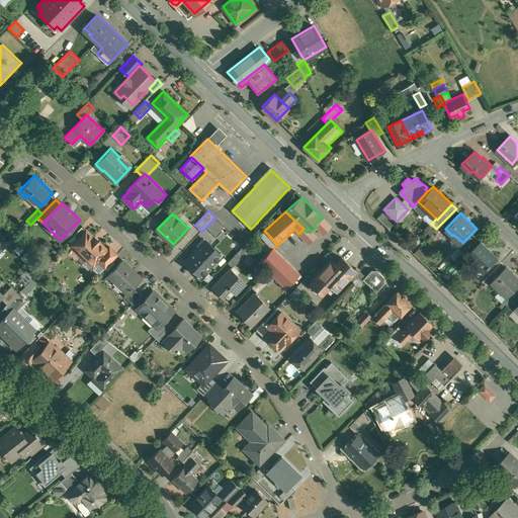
[(225,227),(214,218),(206,227),(216,236),(225,227)]
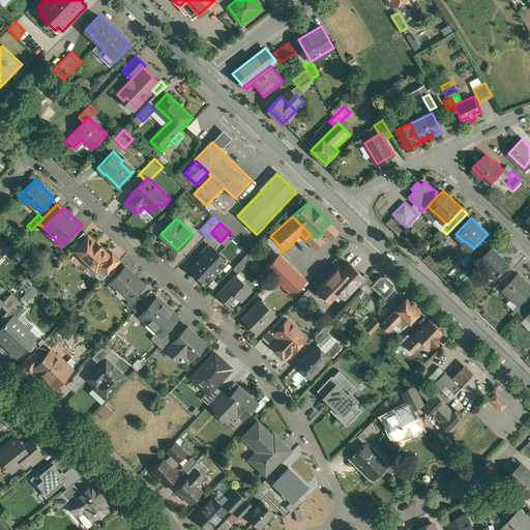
[(339,232),(329,223),(321,230),(323,233),(324,232),(330,239),(339,232)]
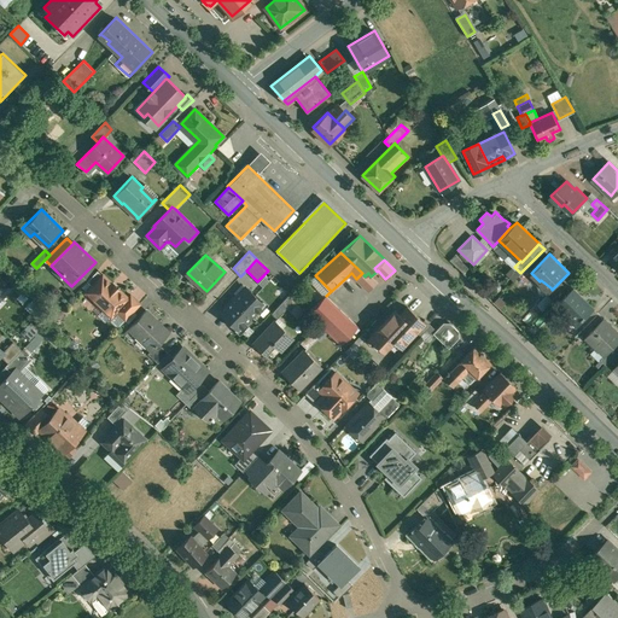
[(98,270),(88,280),(93,285),(103,275),(98,270)]
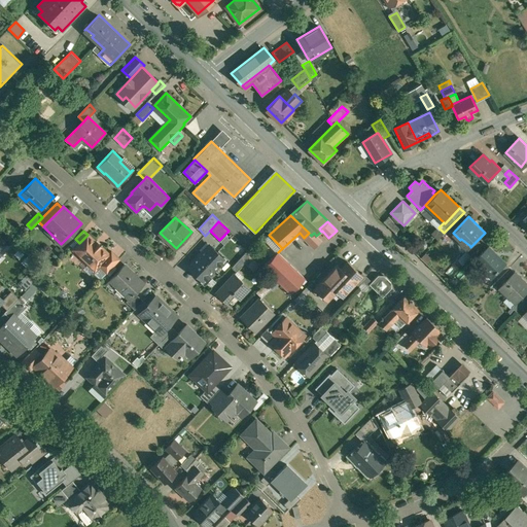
[(0,255),(11,244),(0,232),(0,255)]
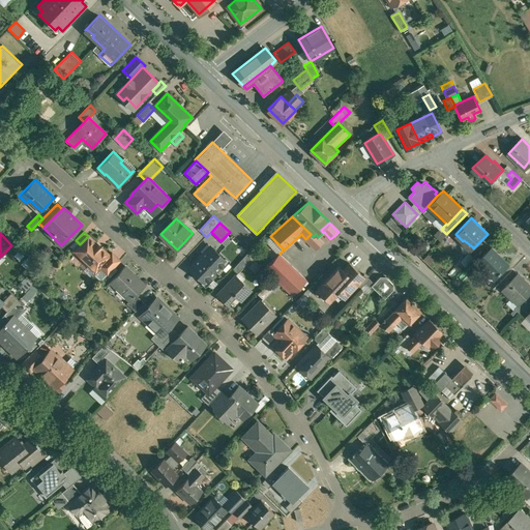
[(80,244),(75,251),(81,256),(81,258),(88,264),(90,264),(95,269),(99,265),(110,255),(109,255),(102,247),(102,246),(97,241),(96,242),(89,235),(88,236),(80,244)]
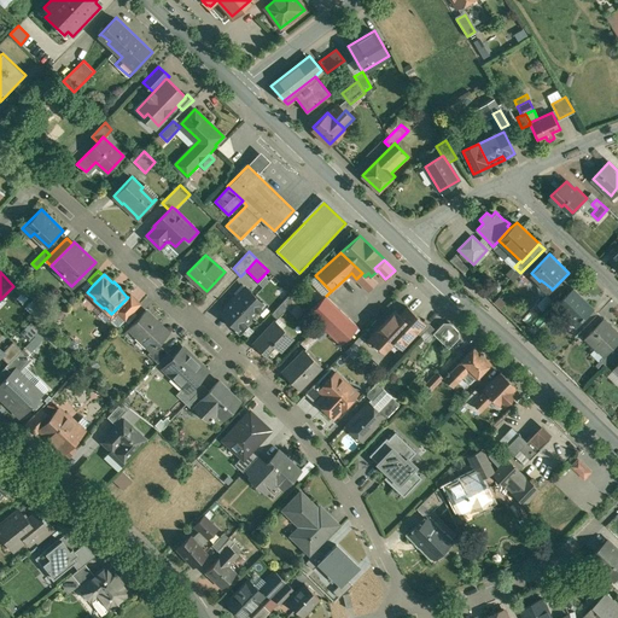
[(269,280),(264,275),(258,283),(263,286),(269,280)]
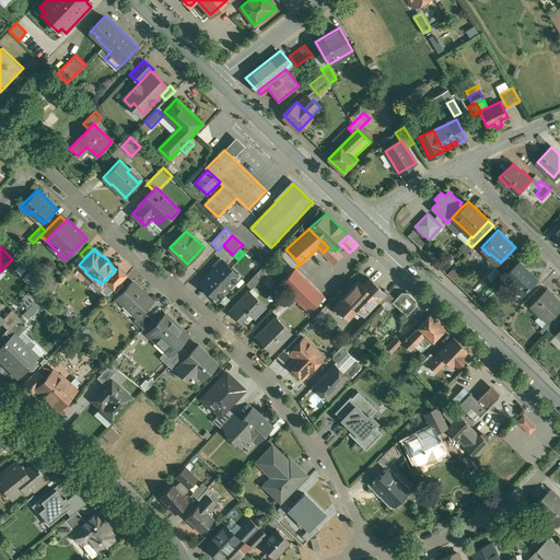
[(508,255),(500,263),(500,261),(496,266),(501,271),(513,259),(508,255)]
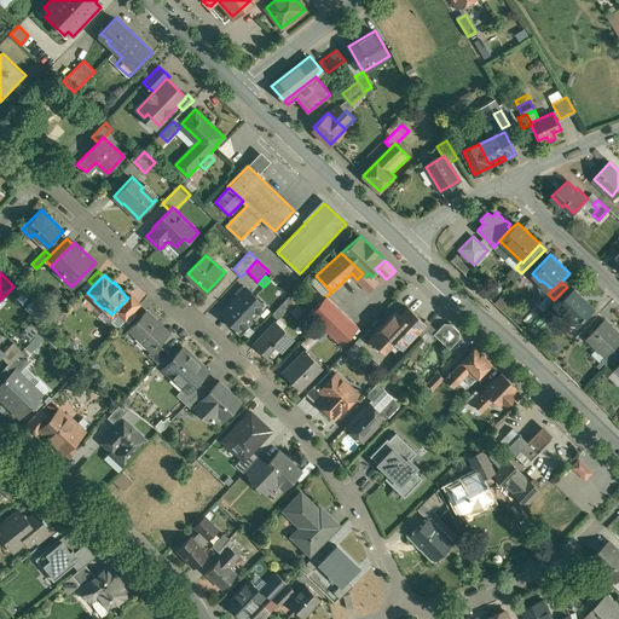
[(238,295),(221,313),(239,330),(264,305),(243,284),(236,293),(238,295)]
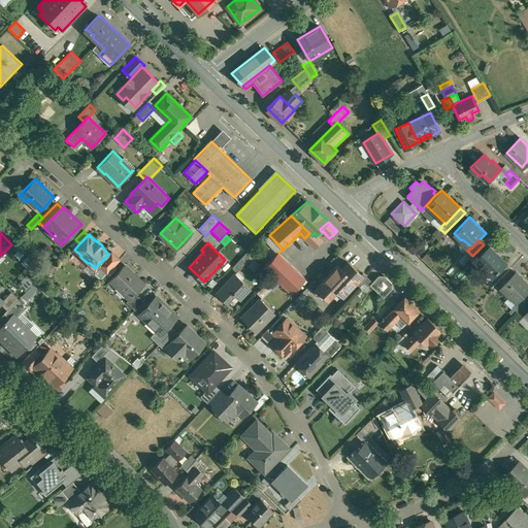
[(491,246),(477,261),(484,267),(485,266),(495,276),(497,274),(506,263),(497,254),(497,253),(491,246)]
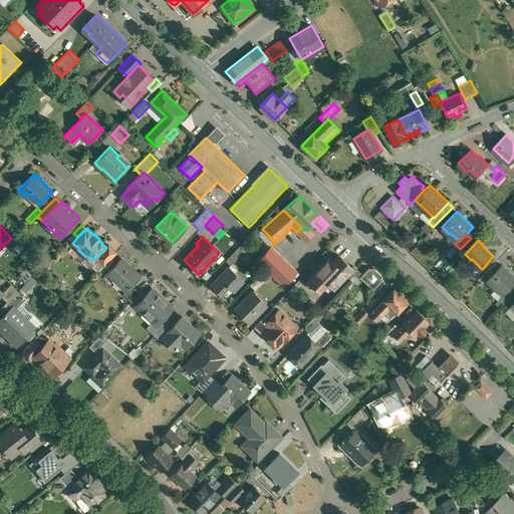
[(108,244),(105,247),(106,247),(96,257),(104,265),(117,252),(108,244)]
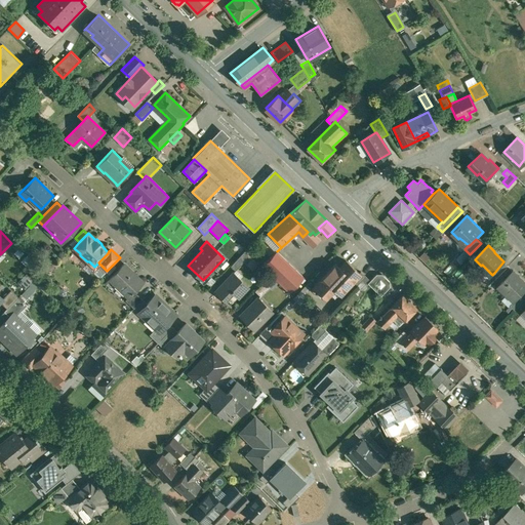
[(277,251),(263,266),(289,292),(305,277),(277,251)]
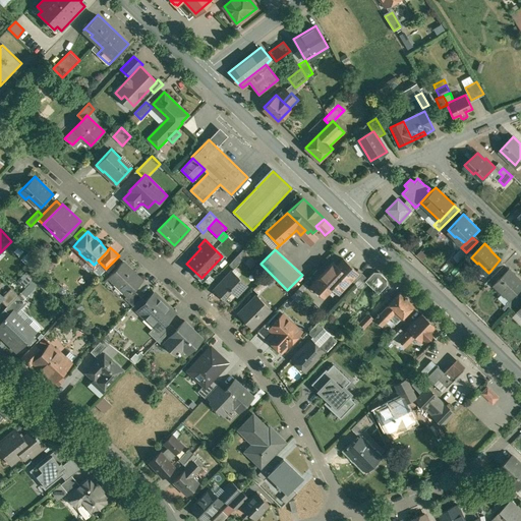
[(242,259),(237,255),(230,264),(234,268),(232,270),(232,271),(242,259)]
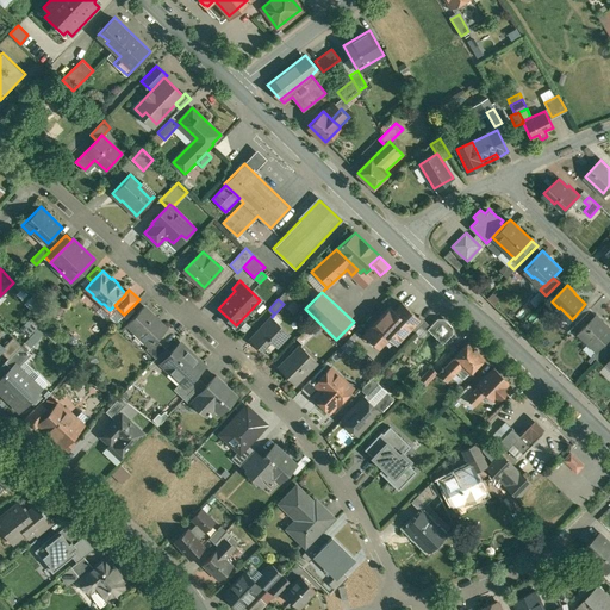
[(391,306),(365,332),(379,346),(388,335),(396,342),(409,328),(418,317),(403,303),(396,311),(391,306)]
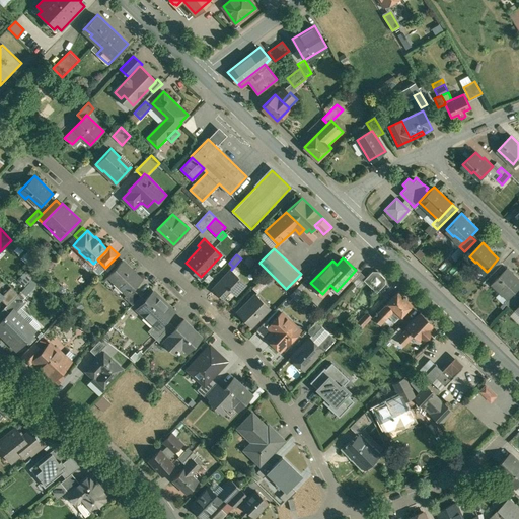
[(498,258),(489,270),(493,274),(503,264),(498,258)]
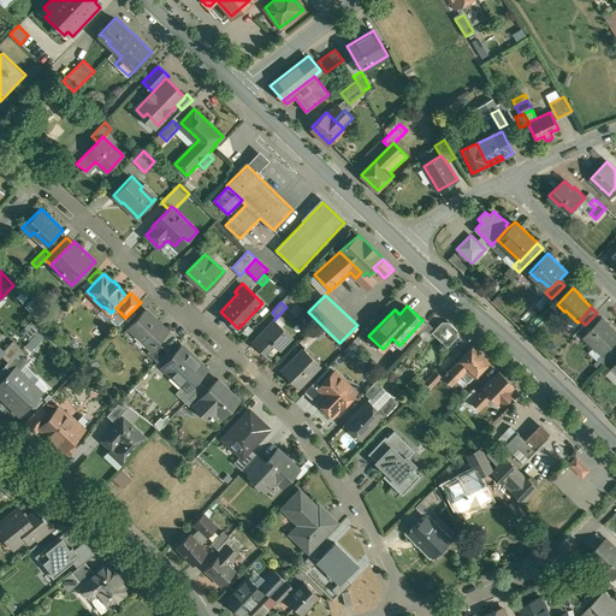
[(169,330),(146,308),(124,331),(124,332),(129,327),(138,337),(142,333),(148,338),(144,342),(150,348),(152,348),(158,342),(169,330)]
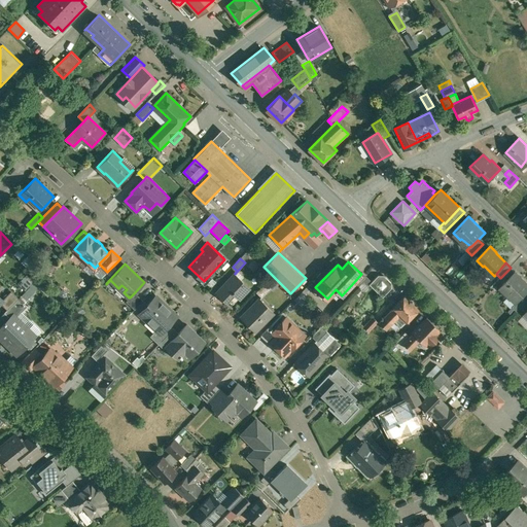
[(500,278),(499,279),(503,283),(515,272),(511,268),(500,278)]
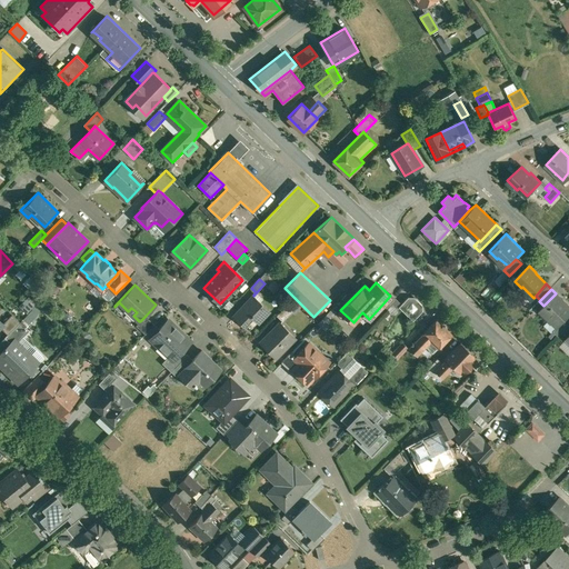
[(543,306),(540,309),(558,327),(568,315),(568,303),(562,298),(562,299),(557,293),(557,292),(556,293),(543,306)]
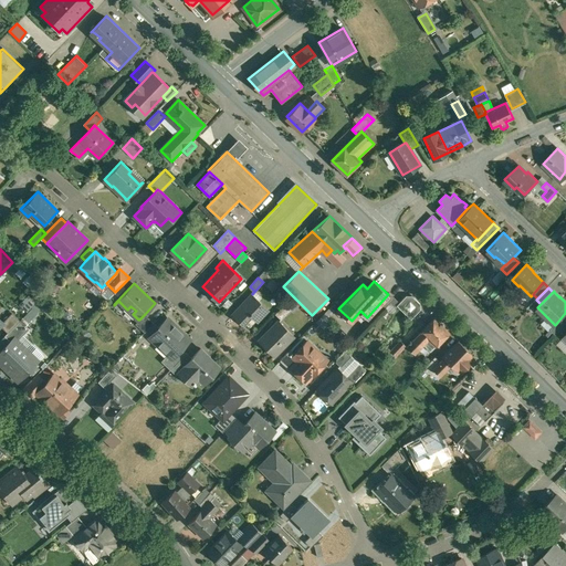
[(252,294),(252,293),(232,314),(254,335),(254,334),(242,323),(250,315),(258,322),(269,308),(252,294)]
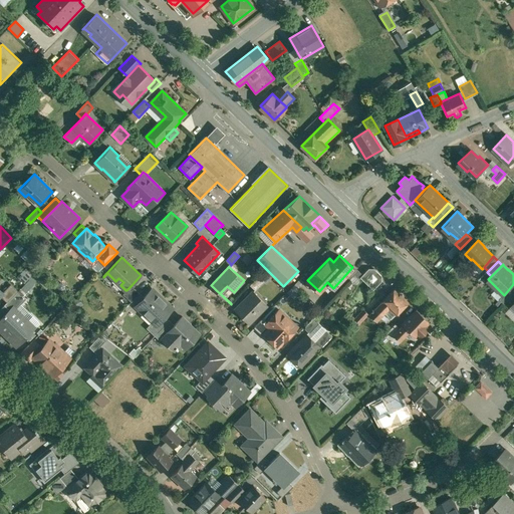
[(352,267),(344,276),(349,280),(358,270),(353,266),(352,267)]
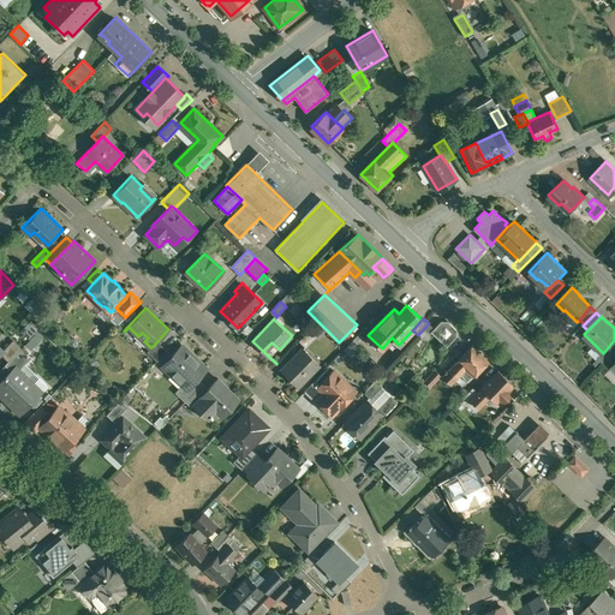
[(448,321),(441,321),(431,332),(447,346),(457,336),(457,329),(448,321)]
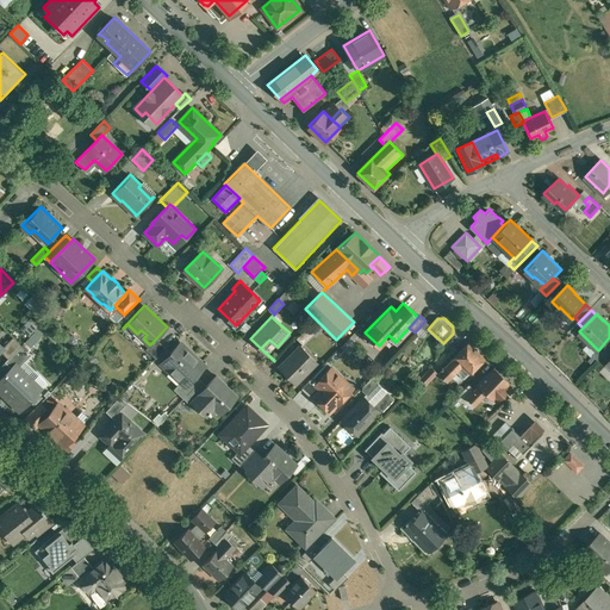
[(44,321),(36,330),(39,334),(48,325),(44,321)]
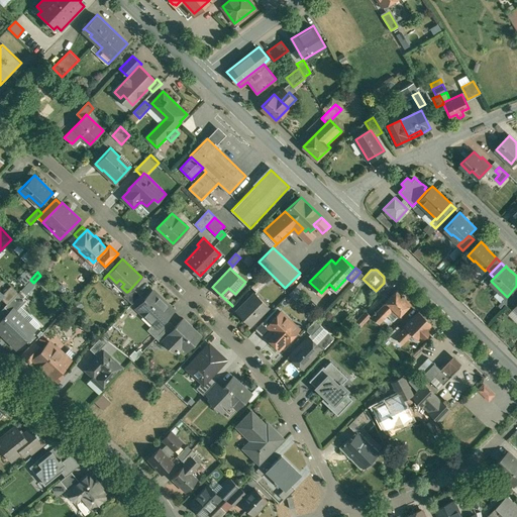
[(23,294),(31,284),(19,273),(15,277),(23,285),(18,290),(23,294)]
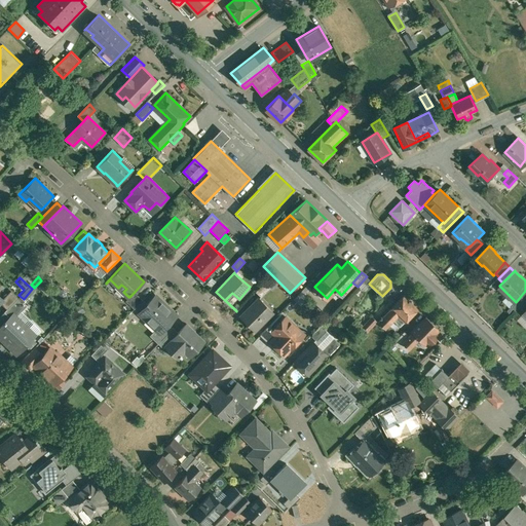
[(265,283),(256,292),(261,296),(270,288),(265,283)]
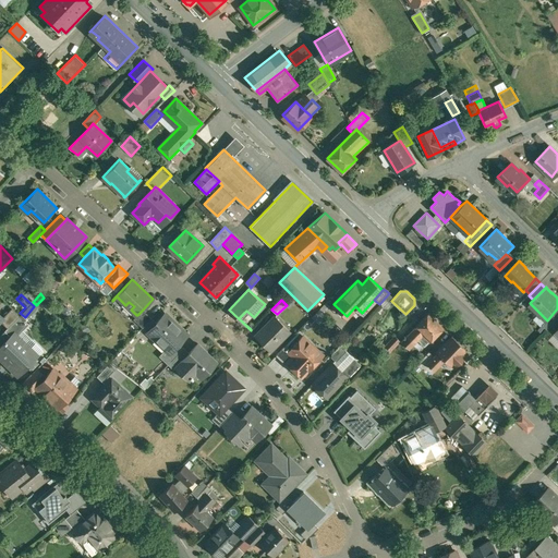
[(13,306),(3,316),(3,317),(1,319),(9,327),(21,314),(13,306)]
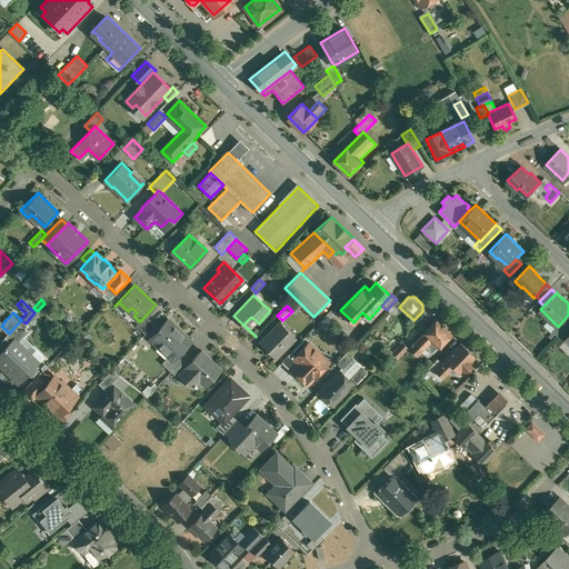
[(568,315),(558,327),(553,331),(559,336),(561,333),(568,325),(568,315)]
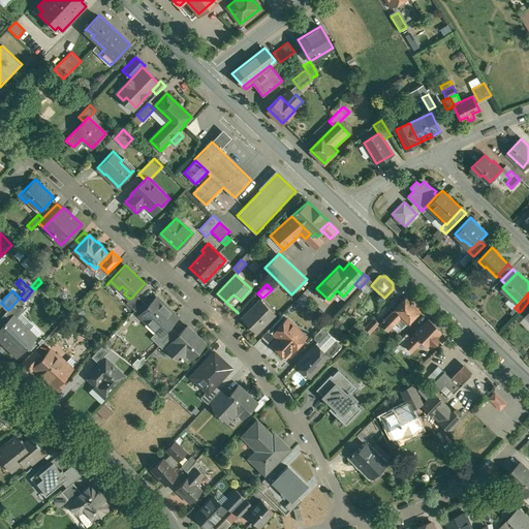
[(144,302),(135,293),(130,299),(129,299),(126,301),(135,310),(144,302)]
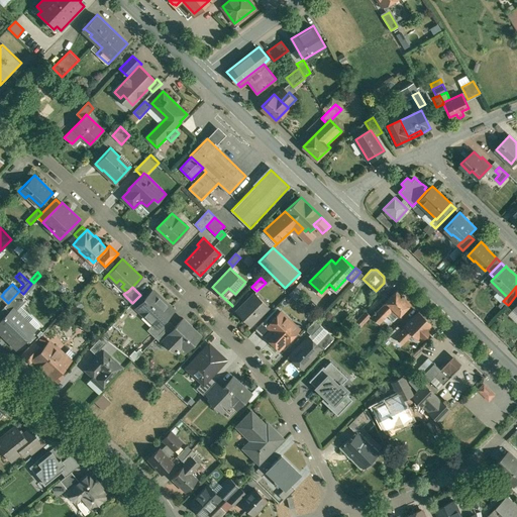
[(161,297),(153,291),(154,290),(153,289),(137,307),(156,324),(158,326),(166,318),(174,309),(161,297)]
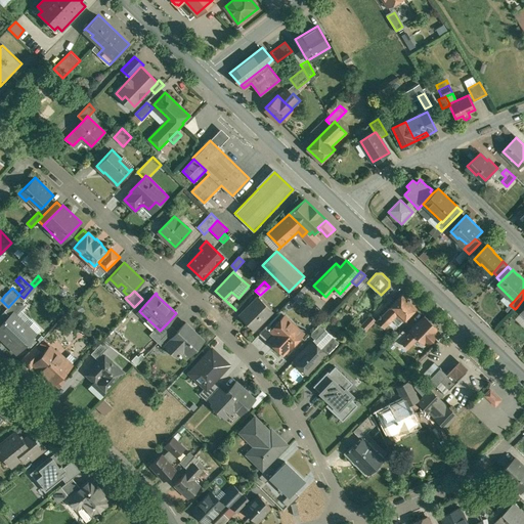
[(417,307),(401,294),(389,307),(397,314),(403,320),(417,307)]
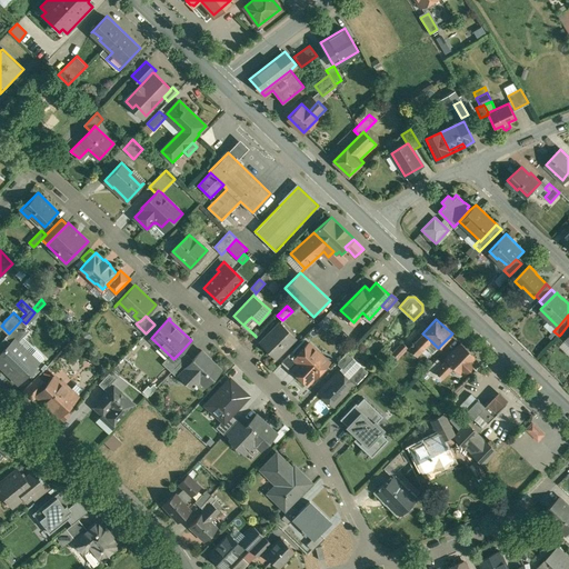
[(9,333),(6,336),(11,341),(13,339),(18,342),(30,329),(21,320),(9,333)]
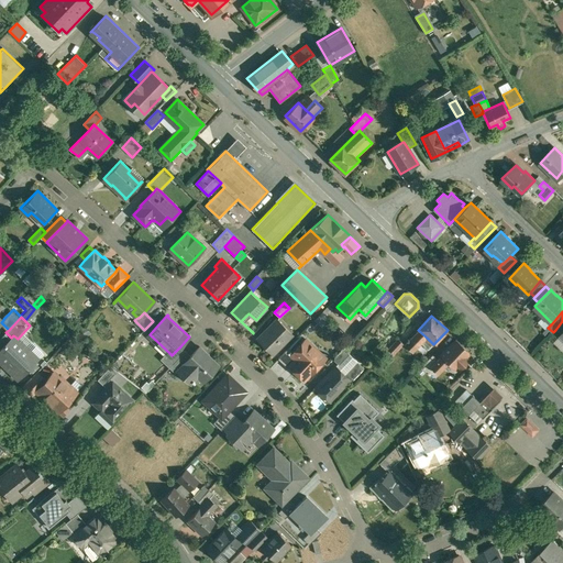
[(277,319),(257,339),(273,354),(293,334),(277,319)]
